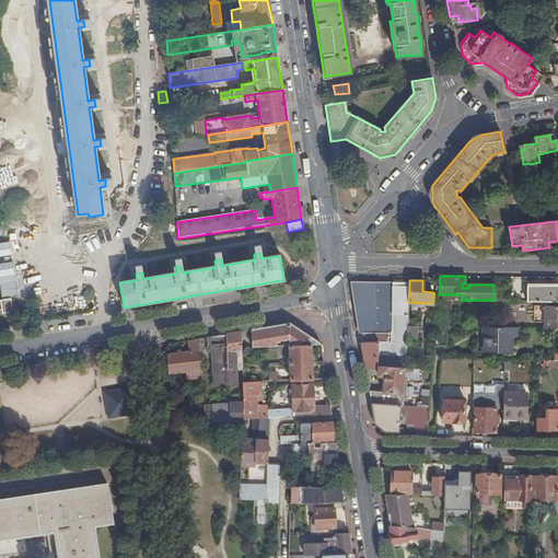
[(406,325),(408,302),(409,286),(392,285),(392,281),(358,281),(353,294),(359,333),(391,334),(390,341),(378,341),(378,356),(405,358),(406,341),(406,325)]
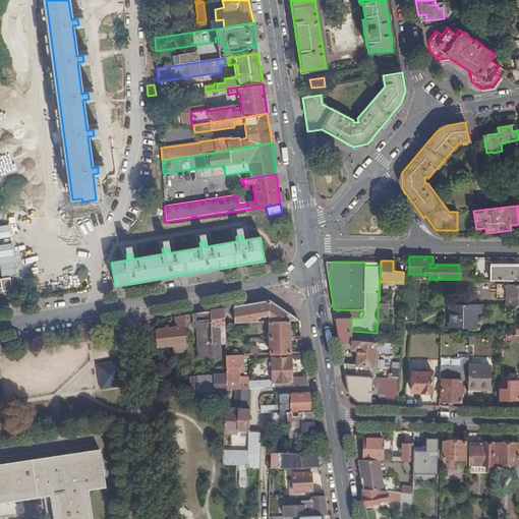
[(518,266),(489,265),(489,280),(518,280),(518,266)]
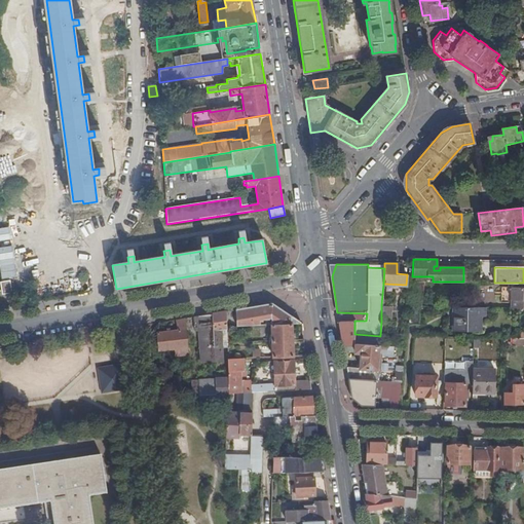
[(1,295),(11,293),(10,281),(0,282),(0,288),(1,295)]
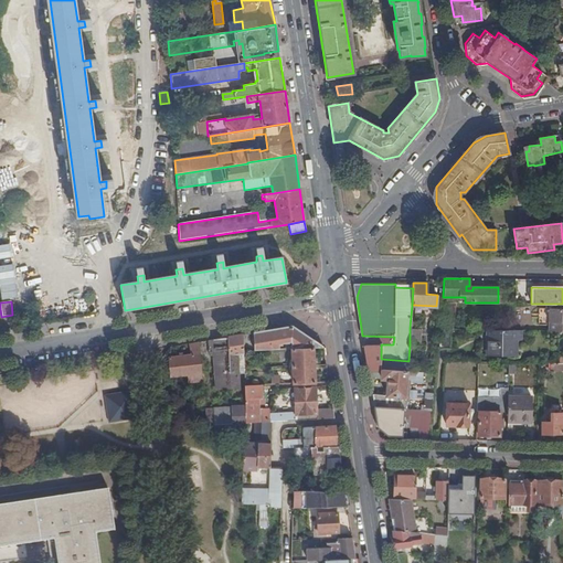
[(453,303),(442,303),(441,316),(452,317),(453,303)]
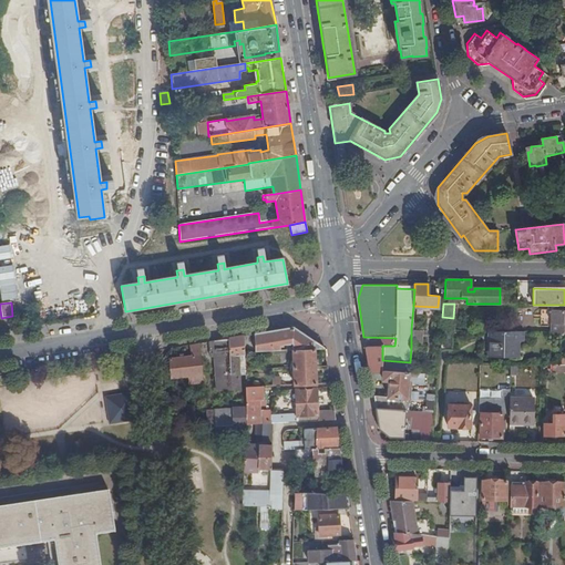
[(564,309),(551,309),(551,331),(564,331),(564,309)]
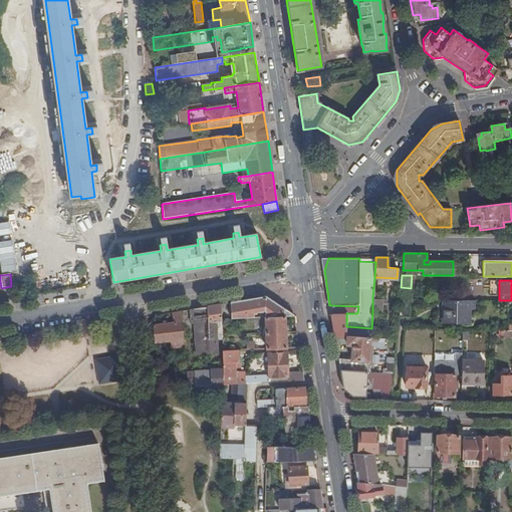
[(411,288),(401,287),(400,299),(410,299),(411,288)]
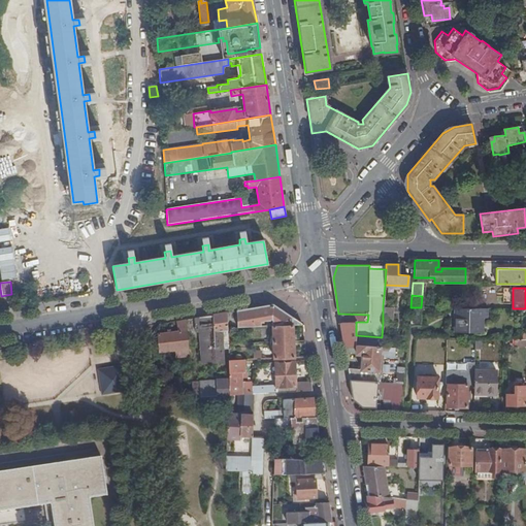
[(273,303),(237,309),(237,326),(262,325),(262,322),(265,322),(265,319),(272,319),(272,325),(293,324),(302,323),(273,303)]
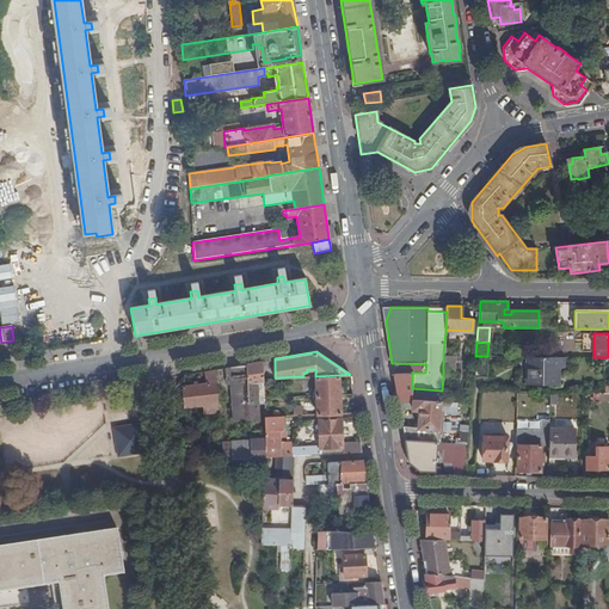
[(487,356),(475,356),(473,376),(486,377),(487,356)]
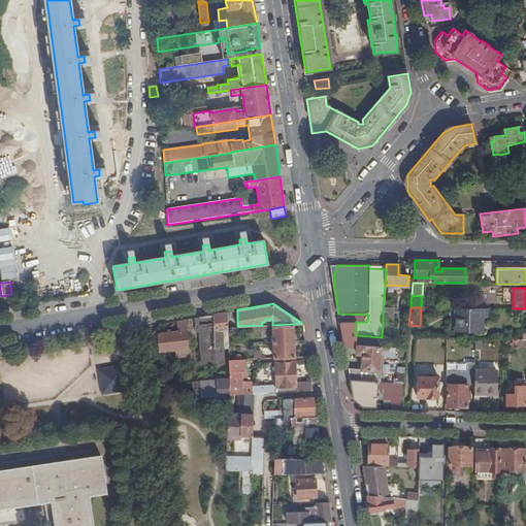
[(486,308),(455,307),(454,331),(482,332),(482,317),(486,317),(486,308)]
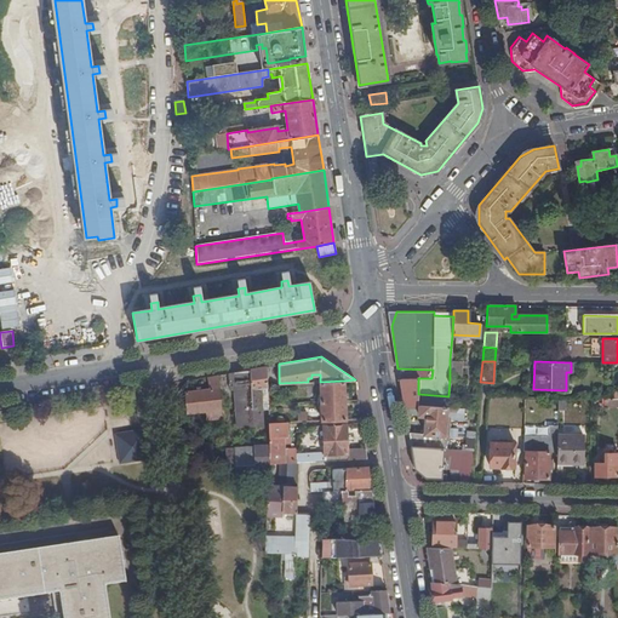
[(279,364),(268,365),(268,383),(279,383),(279,364)]
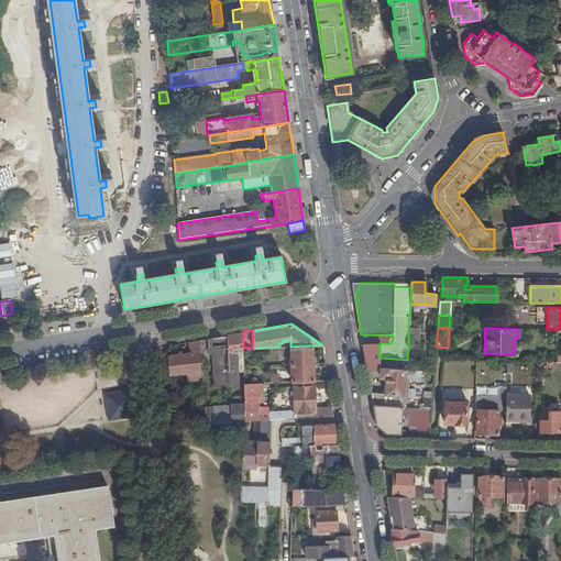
[(243,331),(213,337),(217,385),(238,384),(238,370),(243,370),(243,348),(243,331)]
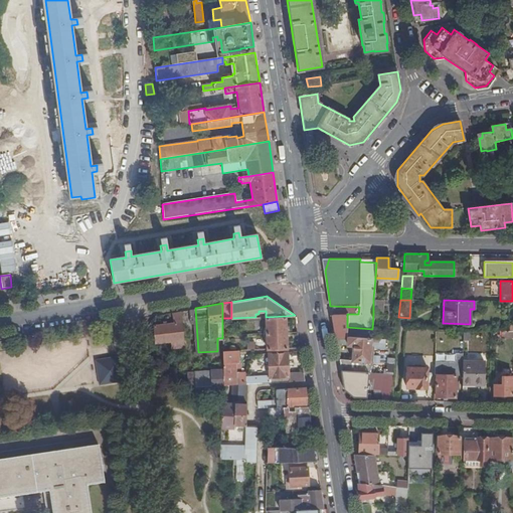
[(182,310),(173,312),(175,322),(155,324),(156,342),(172,340),(185,339),(182,310)]
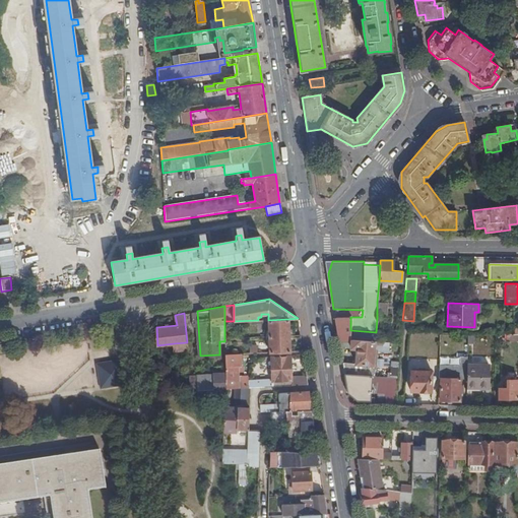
[(381,341),(376,341),(349,339),(350,330),(350,317),(335,318),(339,347),(355,348),(355,364),(347,363),(345,363),(341,362),(343,374),(373,376),(374,365),(375,365),(376,346),(381,346),(381,341)]
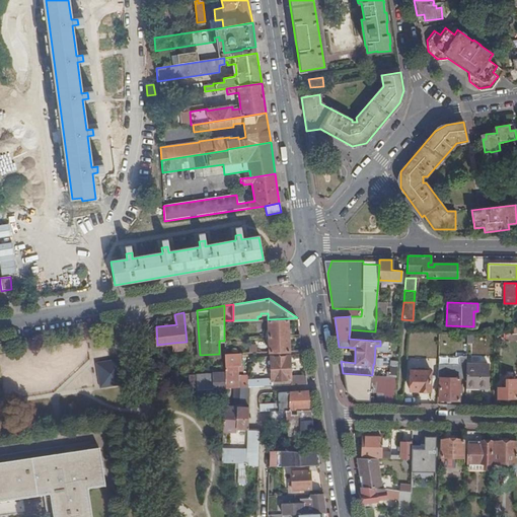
[(266,331),(266,335),(289,334),(288,318),(268,319),(269,331),(266,331)]
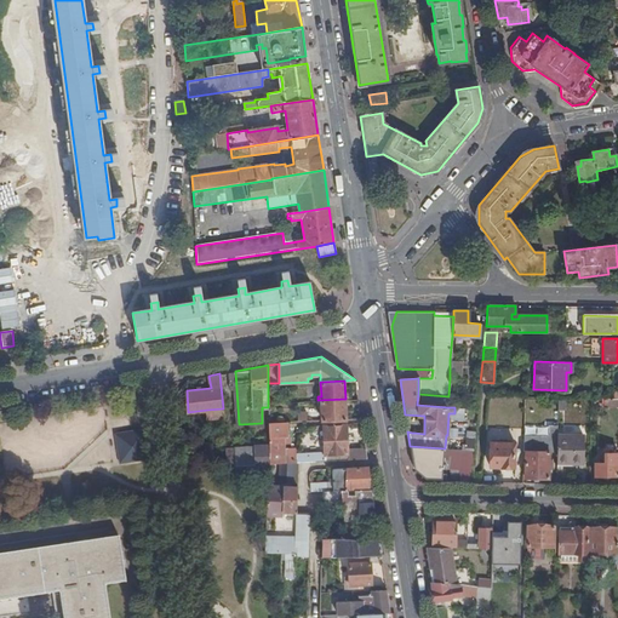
[(345,399),(318,400),(319,404),(321,404),(322,419),(347,418),(345,399)]
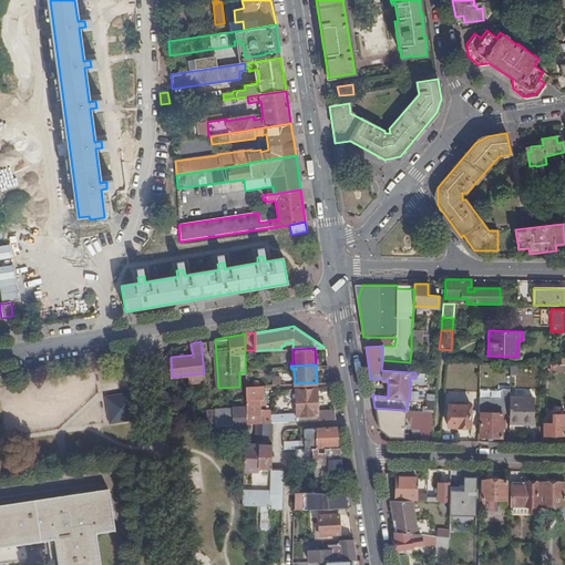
[(246,387),(246,406),(246,423),(260,422),(263,422),(262,386),(246,387)]
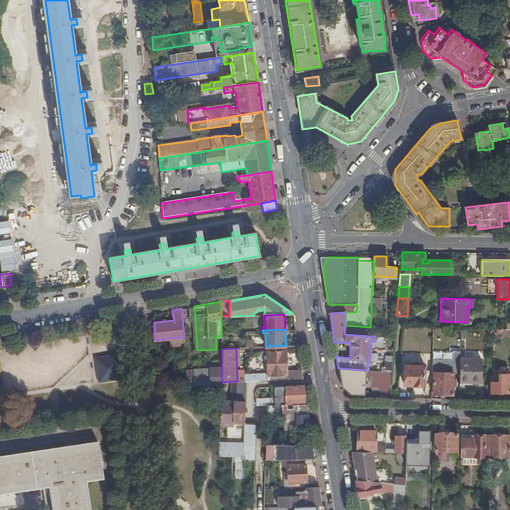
[(287,350),(264,350),(265,356),(268,356),(269,372),(269,379),(286,379),(286,378),(303,378),(302,370),(288,370),(287,350)]
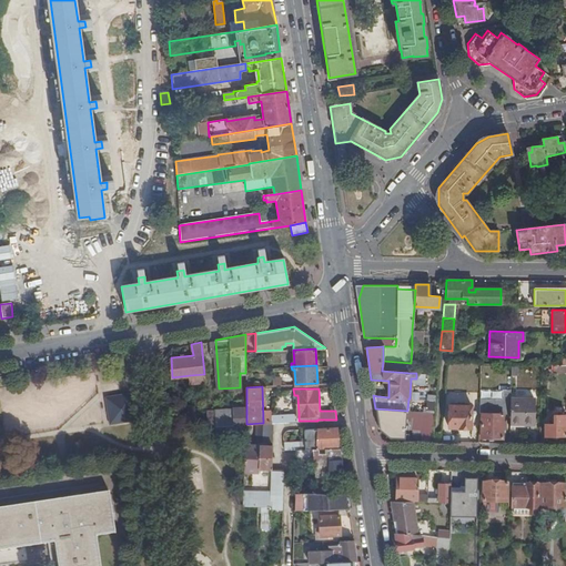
[(487,413),(481,413),(481,437),(502,437),(503,414),(509,414),(509,398),(509,390),(502,390),(502,401),(487,400),(487,401),(487,413)]
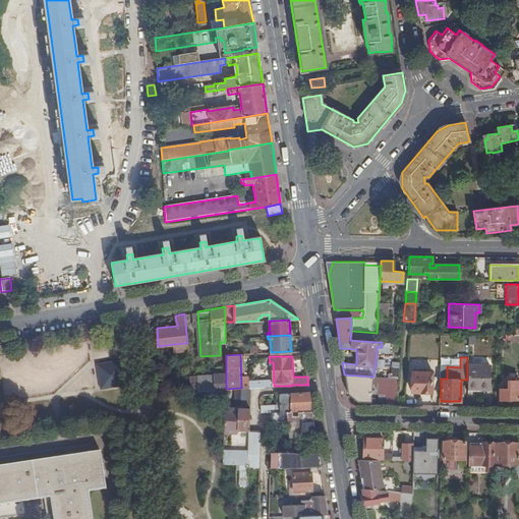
[(98,363),(100,376),(112,373),(112,376),(123,373),(121,359),(98,363)]
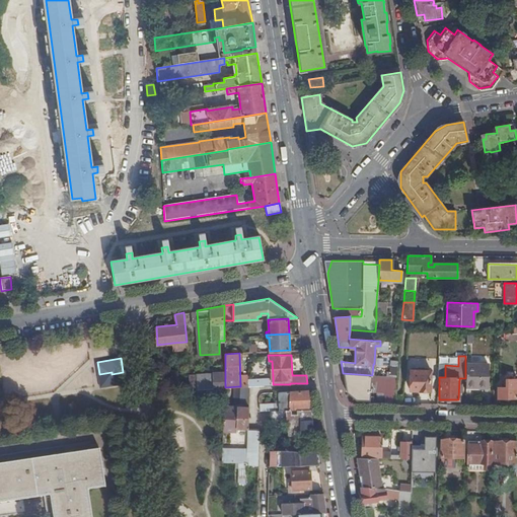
[(396,377),(397,361),(390,360),(388,377),(396,377)]
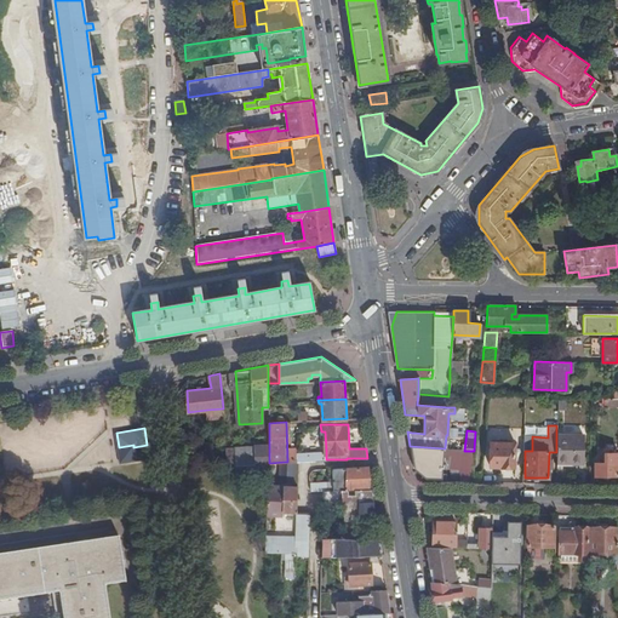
[(556,452),(556,462),(571,462),(571,464),(582,464),(582,436),(556,435),(556,452)]
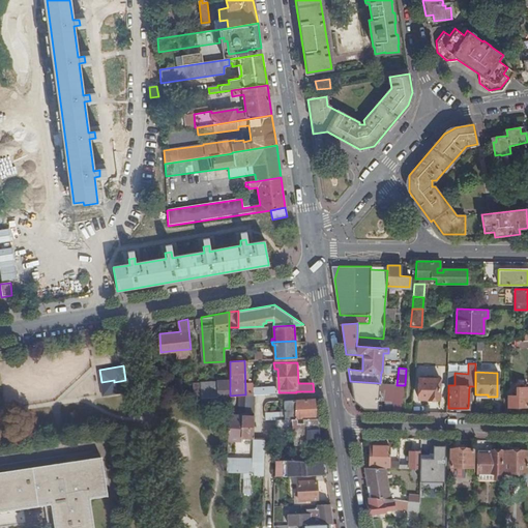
[(439,378),(418,378),(418,399),(428,399),(429,402),(437,402),(438,399),(439,399),(439,378)]
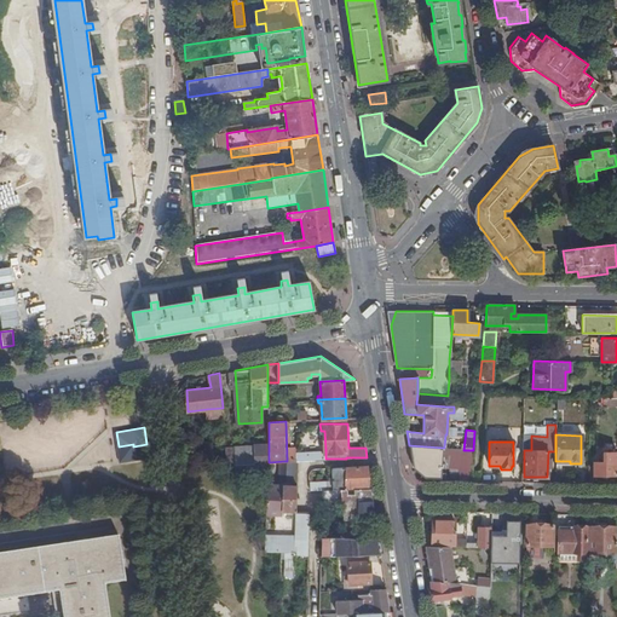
[(225,445),(228,465),(236,465),(267,462),(269,462),(269,443),(225,445)]
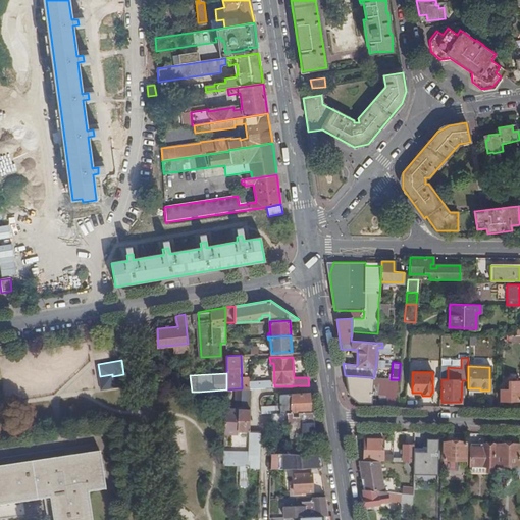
[(112,374),(100,376),(102,386),(125,383),(123,374),(112,376),(112,374)]
